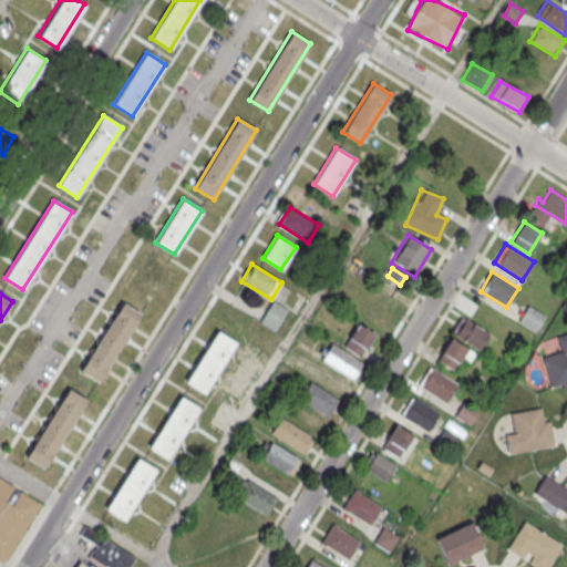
[(29,461),(50,472),(136,310),(115,299),(29,461)]
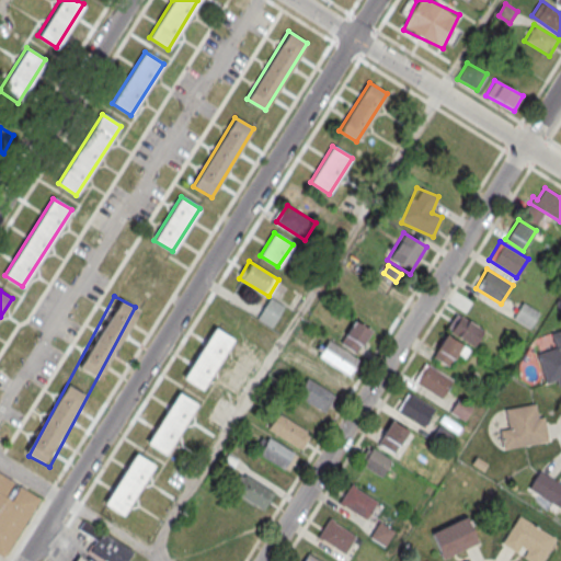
[(284,306),(270,298),(256,320),(272,328),(284,306)]
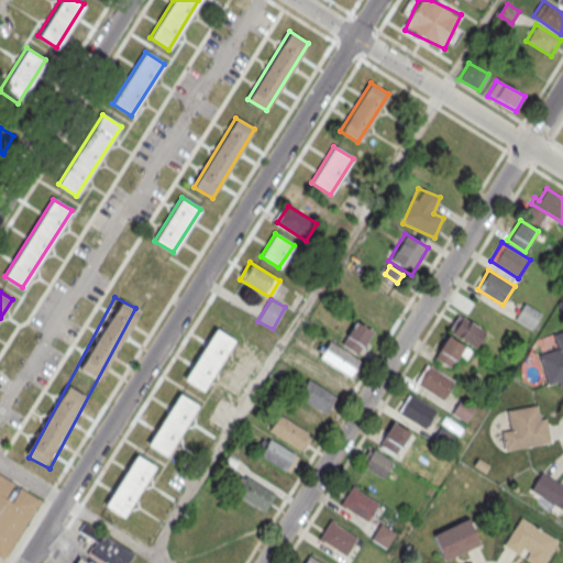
[(531,330),(542,313),(525,302),(514,319),(531,330)]
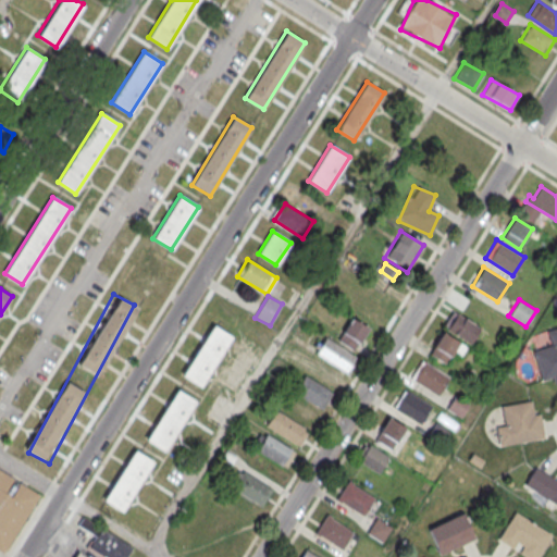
[(480,327),(457,312),(456,313),(453,311),(444,324),(447,327),(446,330),(470,344),(480,327)]
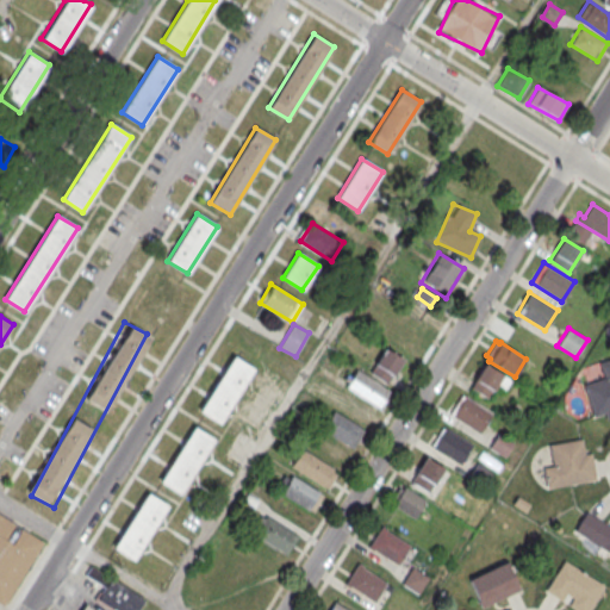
[(403,359),(385,348),(371,373),(388,384),(403,359)]
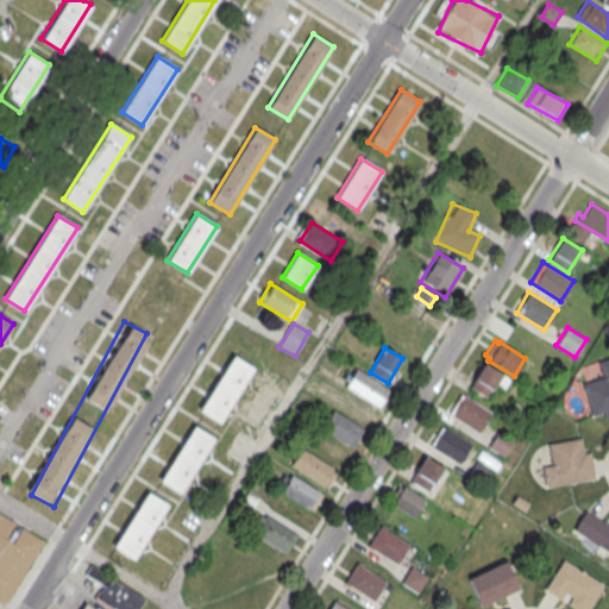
[(199,410),(232,355),(252,368),(219,422),(199,410)]
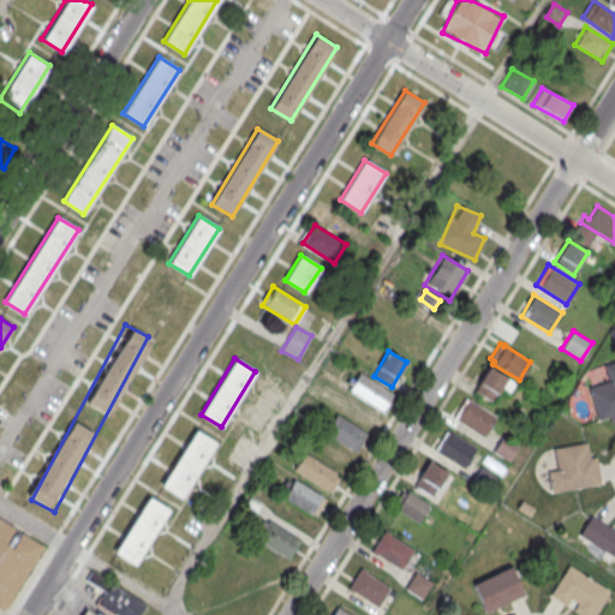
[(589,387),(609,380),(604,365),(614,360),(614,422),(613,423),(610,416),(599,419),(589,387)]
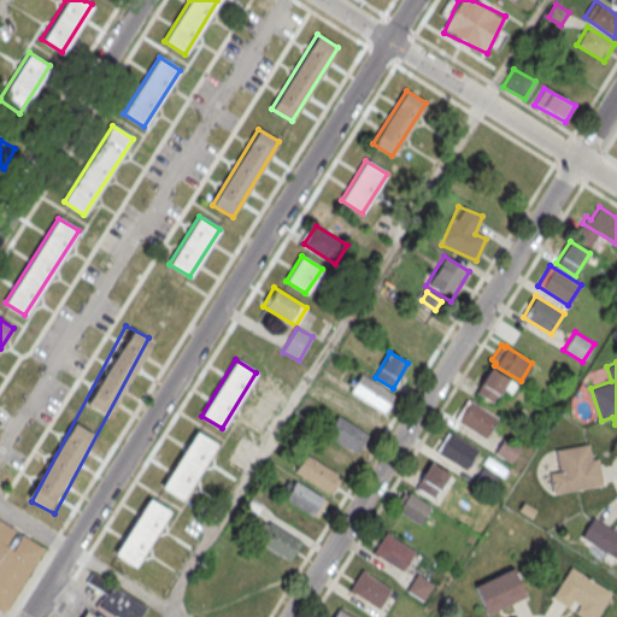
[(493,403),(503,389),(509,393),(515,385),(491,366),(475,389),(493,403)]
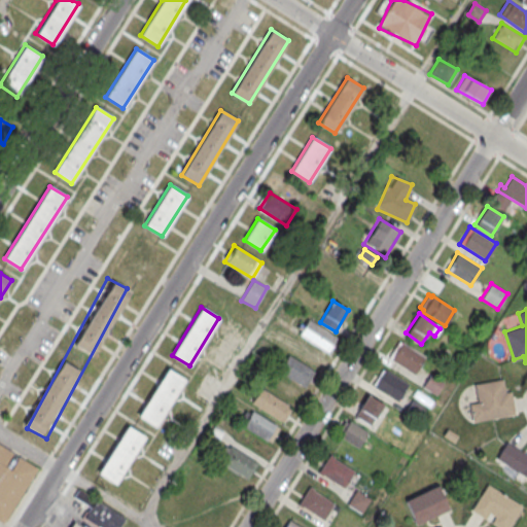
[(337,337),(308,319),(299,334),(327,352),(337,337)]
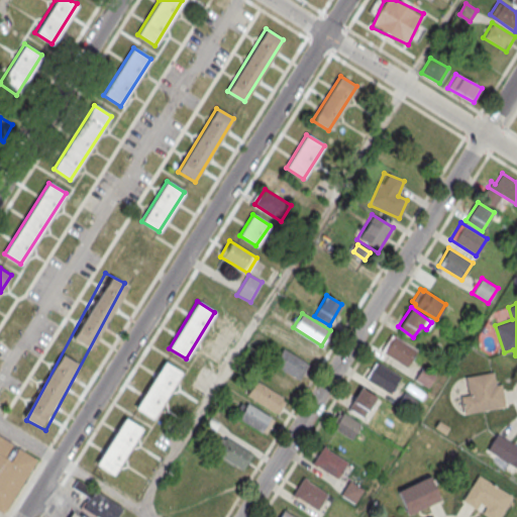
[(283,343),(308,360),(317,346),(292,330),(283,343)]
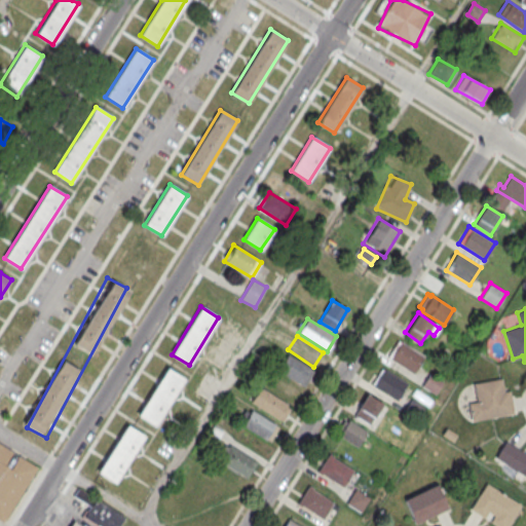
[(424,354),(401,340),(389,359),(413,373),(424,354)]
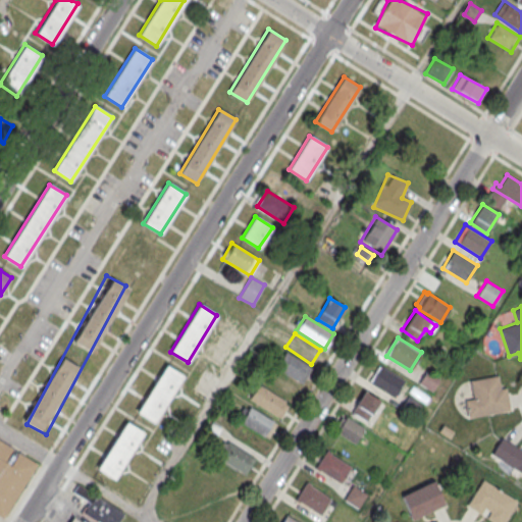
[(274,367),(302,384),(312,368),(285,351),(274,367)]
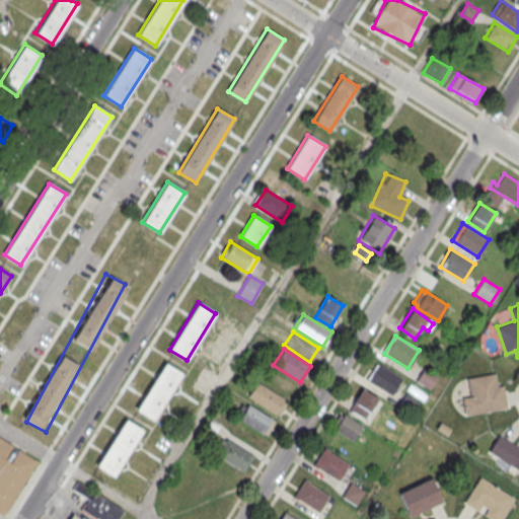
[(135,410),(164,362),(181,373),(152,420),(135,410)]
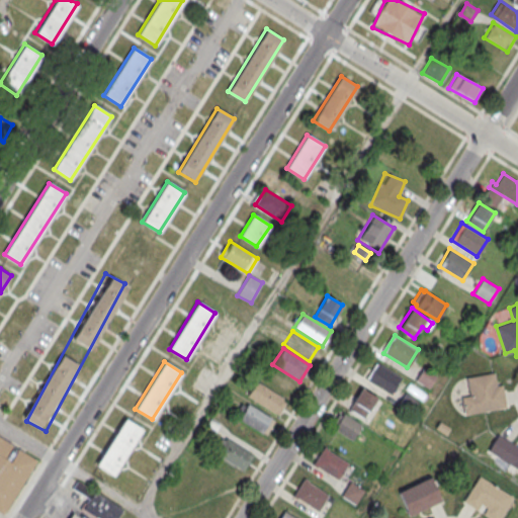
[(401,376),(378,362),(367,380),(391,395),(401,376)]
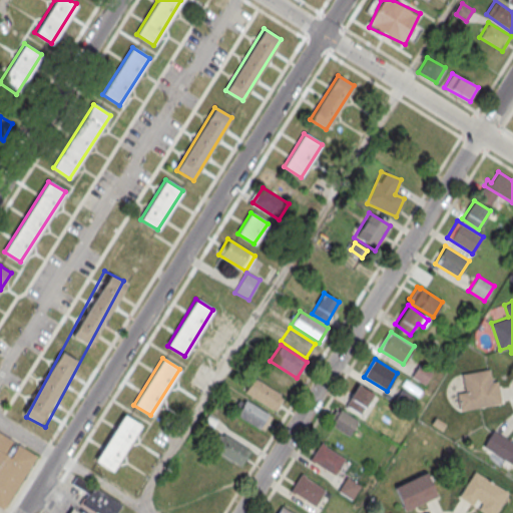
[(293,384),(262,365),(244,392),(276,411),(293,384)]
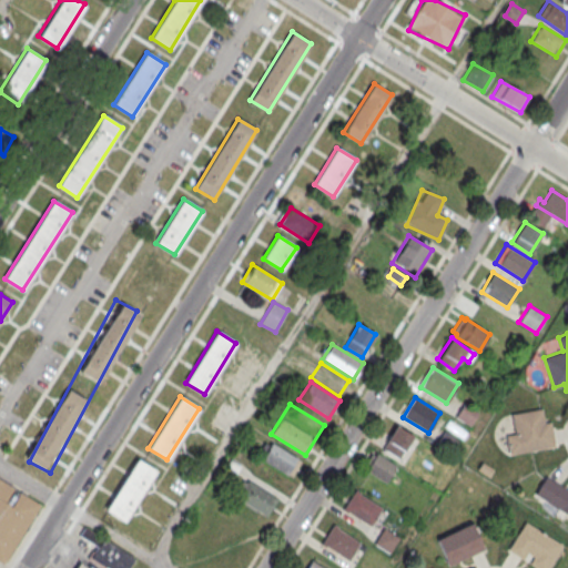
[(508,454),(555,446),(550,422),(545,423),(541,407),(511,414),(515,434),(506,435),(508,454)]
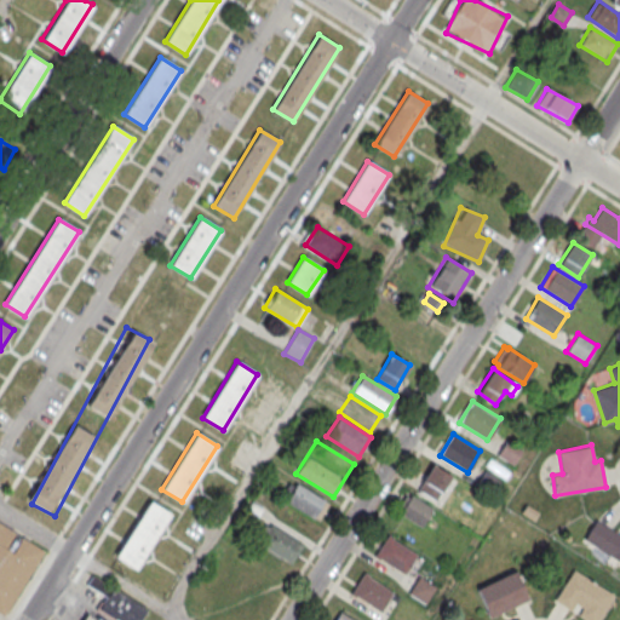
[(417,489),(435,501),(452,476),(432,464),(417,489)]
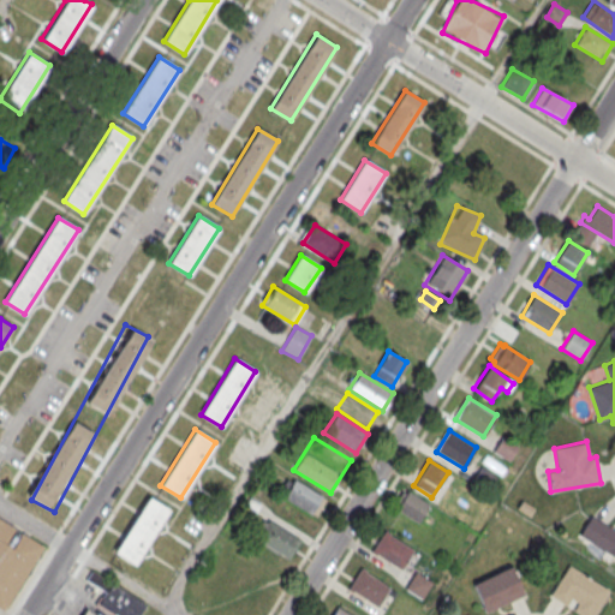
[(326,497),(293,478),(282,497),(316,517),(326,497)]
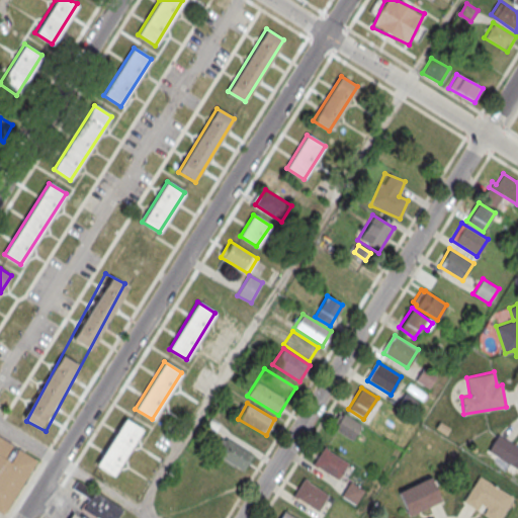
[(361,424),(343,413),(334,428),(351,440),(361,424)]
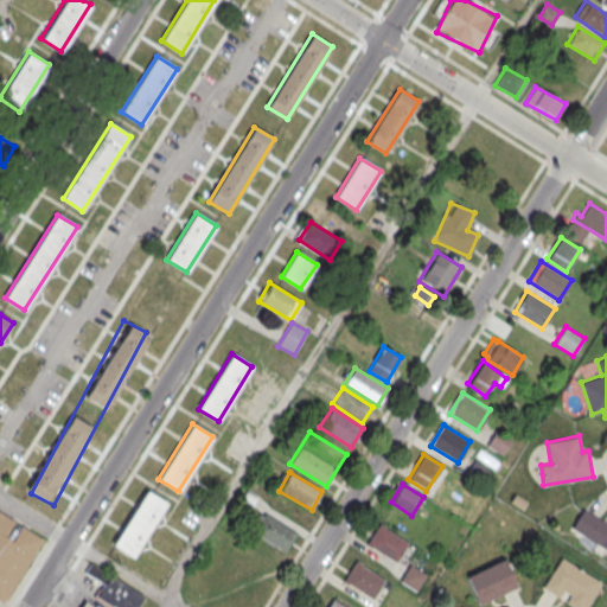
[(113,545),(146,490),(166,503),(133,557),(113,545)]
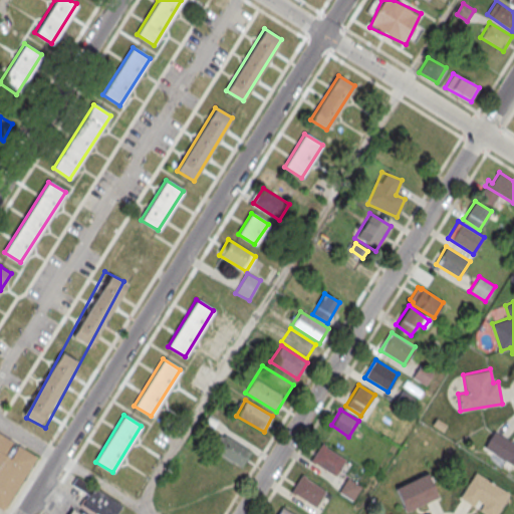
[(484,447),(513,465),(513,441),(513,443),(494,431),(484,447)]
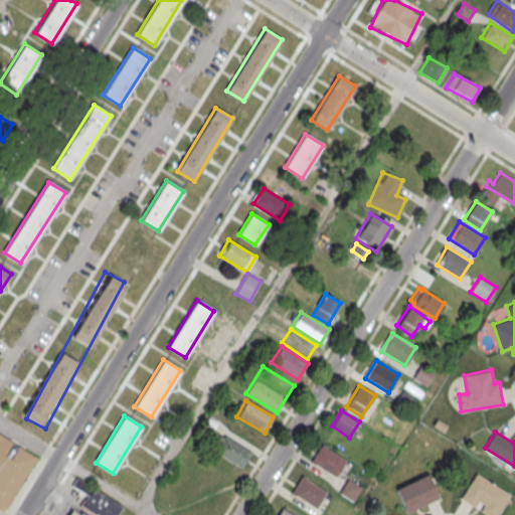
[(211,452),(242,468),(251,450),(220,434),(211,452)]
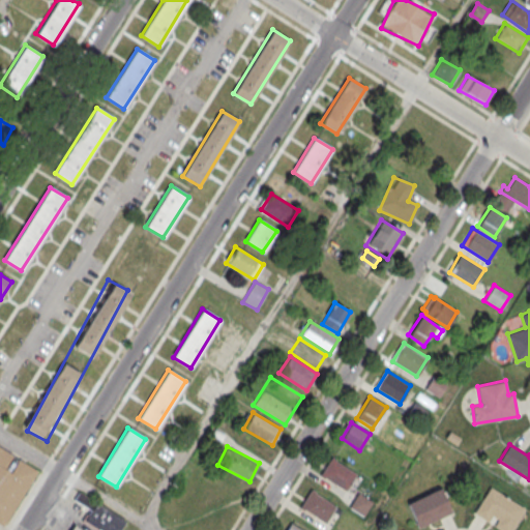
[(0,447),(37,471),(2,526),(0,524),(0,447)]
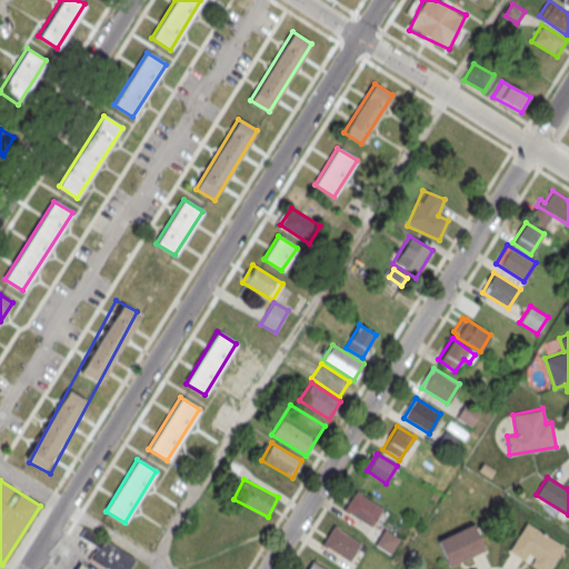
[(382,508),(356,491),(345,508),(371,526),(382,508)]
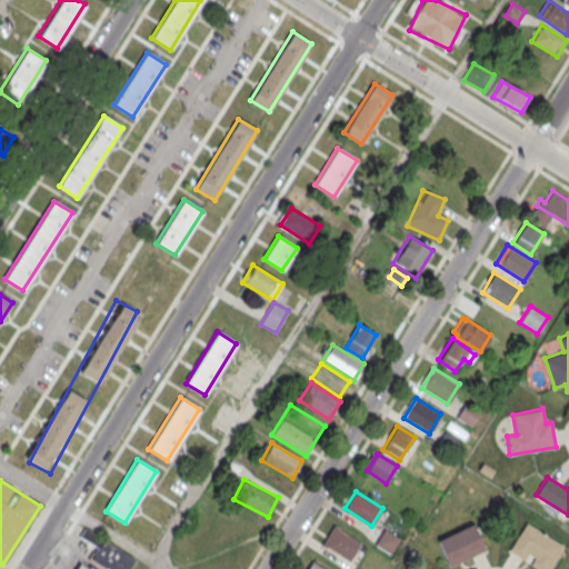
[(471,521),(486,550),(449,567),(436,538),(471,521)]
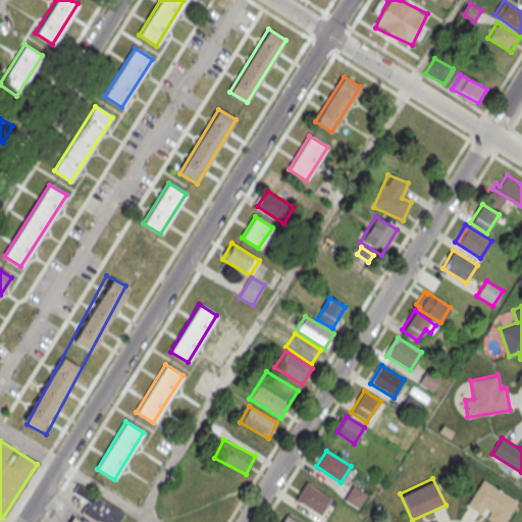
[(503,521),(517,501),(482,478),(467,505),(480,514),(484,508),(490,511),(486,517),(493,521),(503,521)]
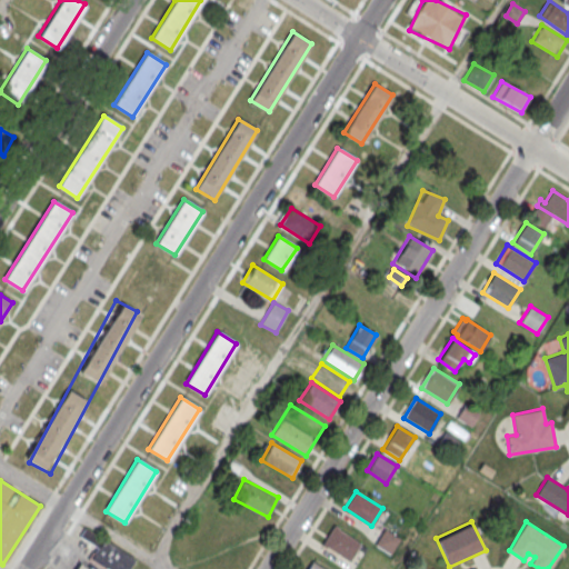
[(362,543),(335,526),(322,543),(349,562),(362,543)]
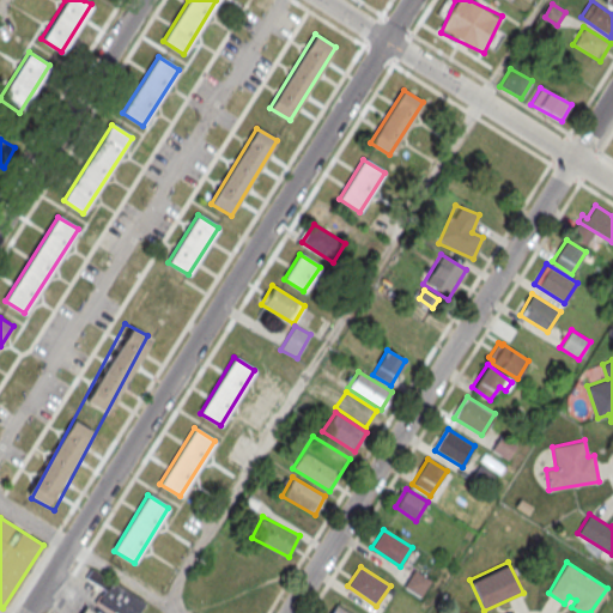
[(114,612),(138,612),(145,602),(91,569),(85,578),(104,590),(96,602),(114,612)]
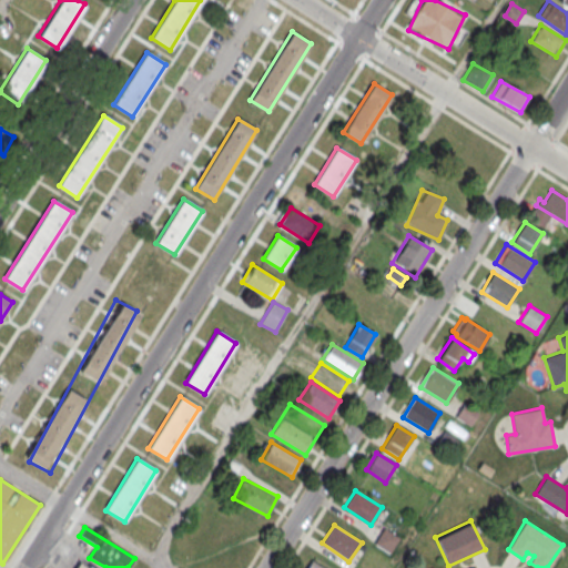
[(399,538),(385,527),(374,541),(388,553),(399,538)]
